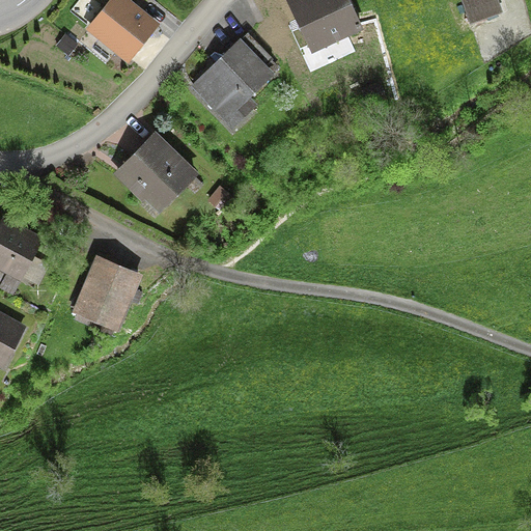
[(156,27),(126,0),(105,0),(84,25),(126,61),(156,27)]
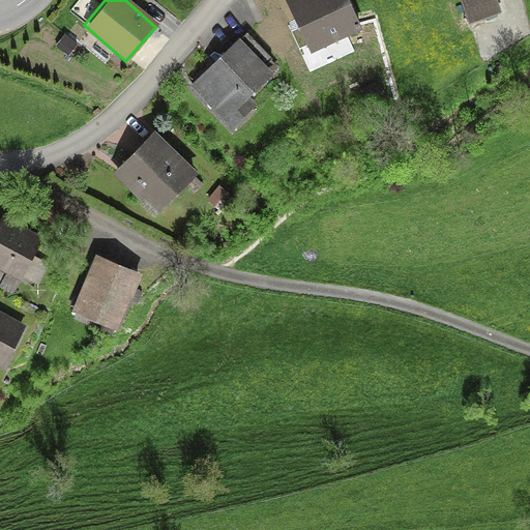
[(360,33),(345,0),(283,0),(310,56),(360,33)]
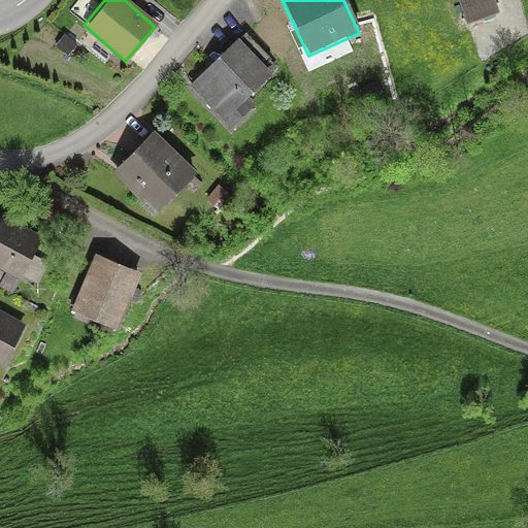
[(493,0),(458,0),(466,24),(498,12),(493,0)]
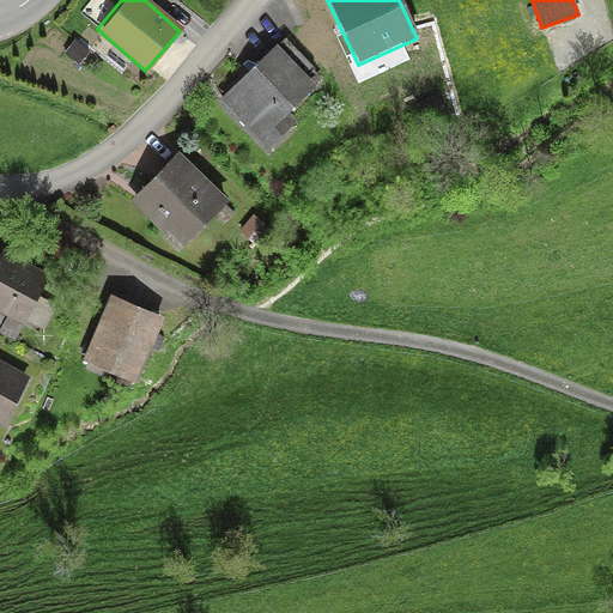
[(74,40),(64,53),(78,65),(89,50),(74,40)]
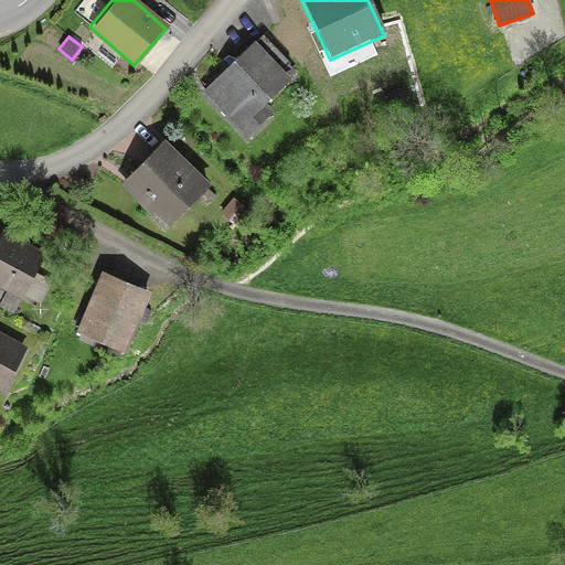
[(292,78),(253,40),(201,92),(246,138),(273,112),(266,105),(292,78)]
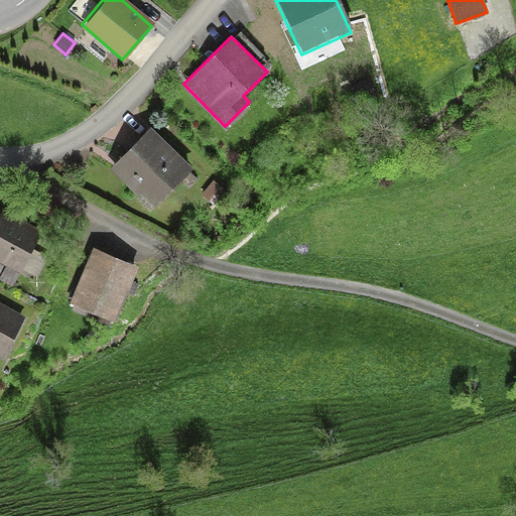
[(150,128),(109,166),(149,209),(190,169),(150,128)]
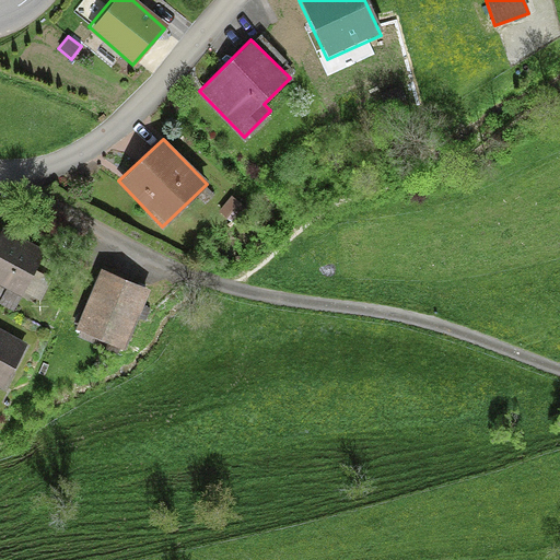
[(43,252),(0,229),(0,283),(20,294),(21,291),(32,270),(43,252)]
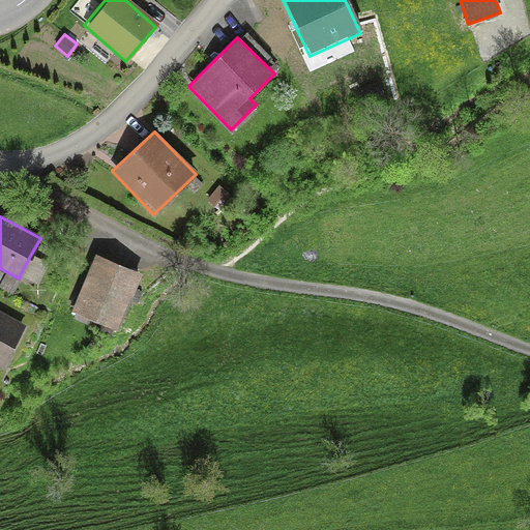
[(48,265),(30,256),(20,275),(37,285),(48,265)]
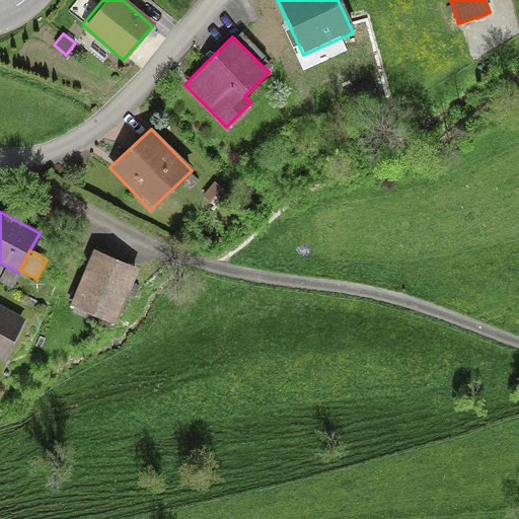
[(136,269),(92,251),(71,307),(115,324),(136,269)]
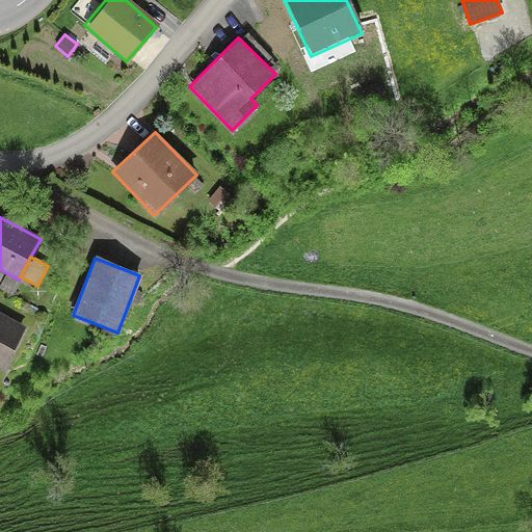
[(25,328),(0,314),(0,369),(2,370),(25,328)]
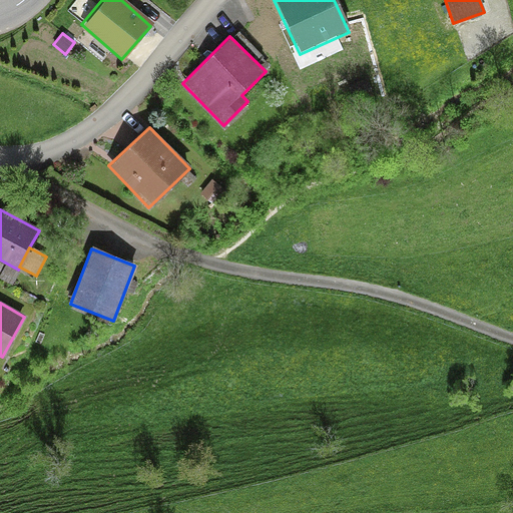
All buildings are outlined.
